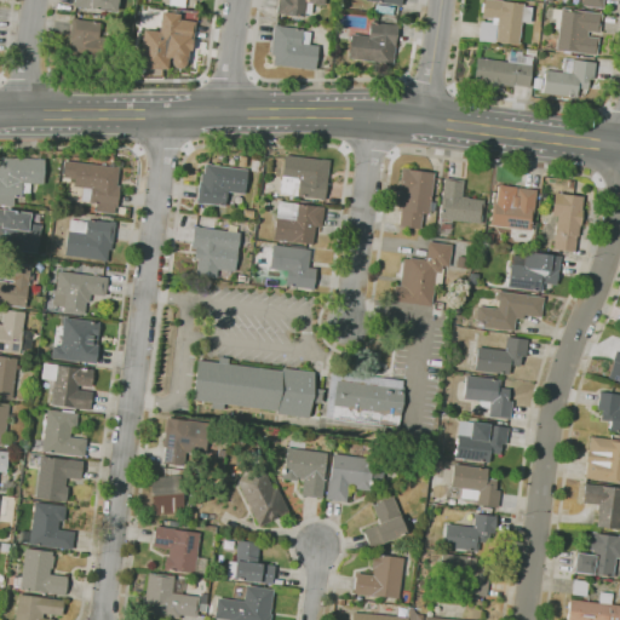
[(73,7),(73,0),(116,0),(115,12),(73,7)]
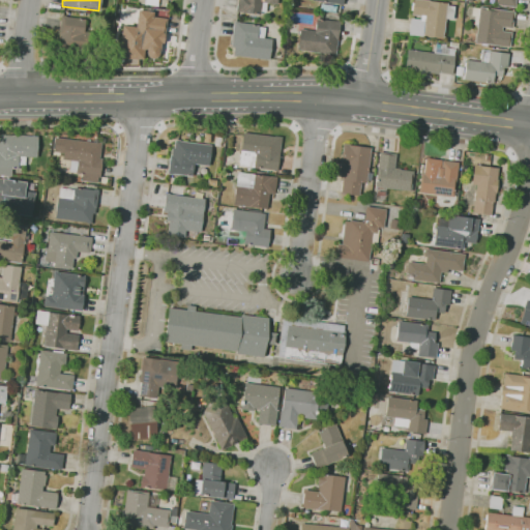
[(260,15),(236,11),(237,0),(276,0),(276,4),(266,3),(265,12),(260,12),(260,15)]
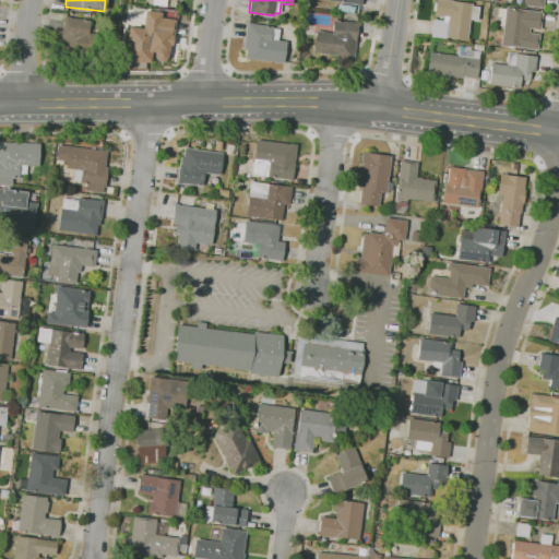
[(467,40),(445,37),(444,38),(431,37),(433,20),(443,21),(443,18),(433,16),(435,0),(452,0),(452,1),(472,3),(472,7),(479,7),(477,21),(470,20),(467,40)]
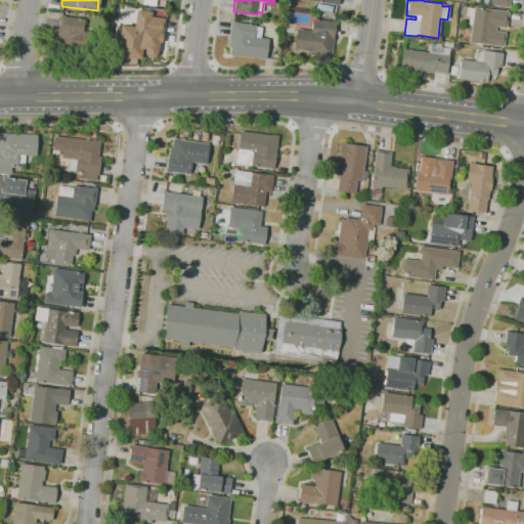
[(333,6),(332,13),(315,10),(316,4),(333,6)]
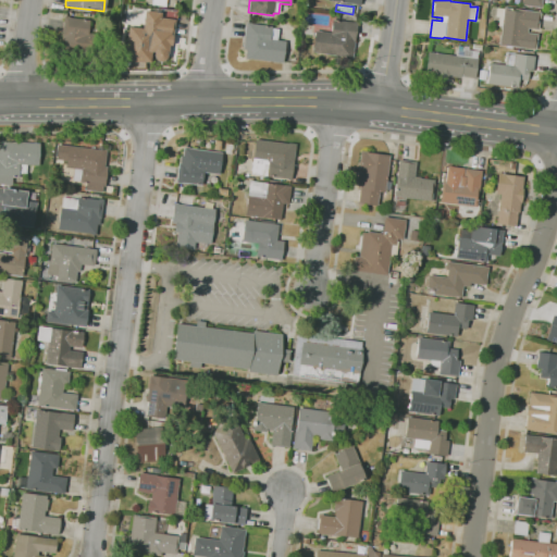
[(535,50),(499,45),(502,26),(497,25),(498,17),(495,16),(496,8),(504,9),(504,8),(528,11),(528,10),(532,11),(540,12),(537,29),(527,28),(527,33),(537,34),(535,50)]
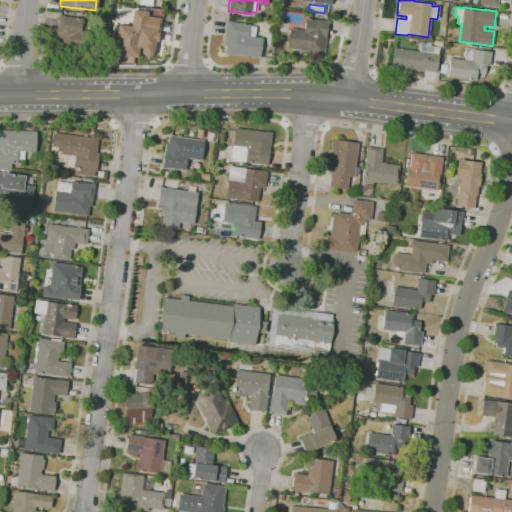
[(153,49),(153,53),(151,55),(148,57),(145,56),(142,54),(141,51),(141,48),(139,48),(138,57),(114,58),(118,25),(131,26),(133,10),(148,12),(148,16),(161,18),(159,32),(157,42),(155,42),(154,50),(153,49)]
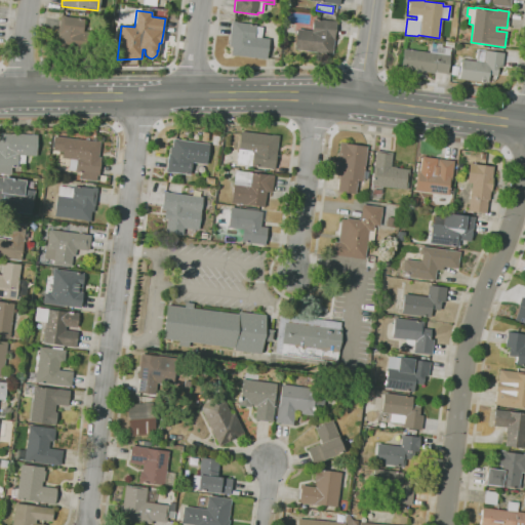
[(94,53),(58,48),(61,39),(57,39),(58,33),(57,33),(58,27),(61,15),(85,18),(84,30),(97,32),(94,53)]
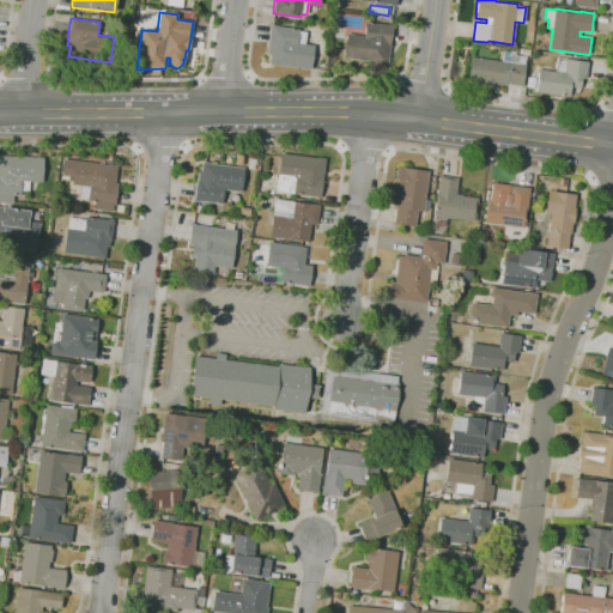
[(388,64),(344,58),(347,34),(364,36),(365,22),(388,25),(388,24),(393,24),(389,46),(390,46),(388,64)]
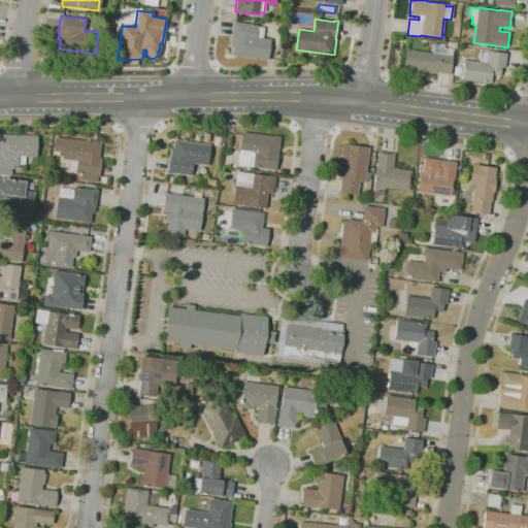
[(263,38),(270,39),(268,60),(231,57),(232,47),(230,47),(231,40),(233,22),(238,22),(238,23),(257,25),(257,27),(264,28),(263,38)]
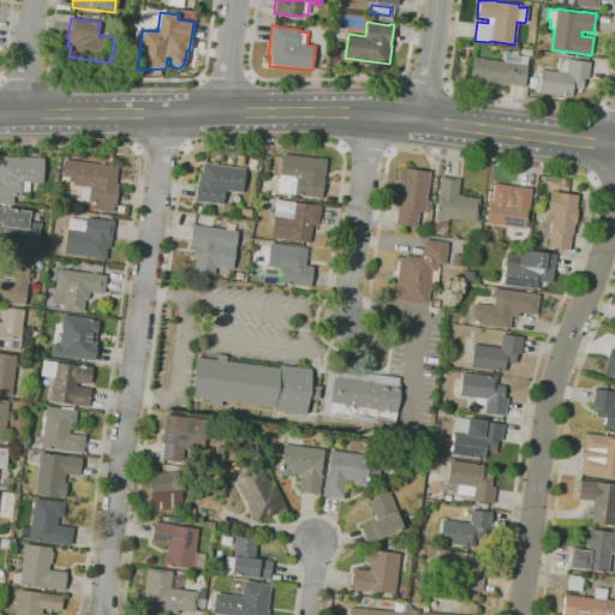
[(524,87),(508,85),(495,84),(495,85),(483,84),(484,83),(469,81),(472,58),(503,61),(505,51),(517,52),(517,55),(527,57),(526,65),(524,87)]
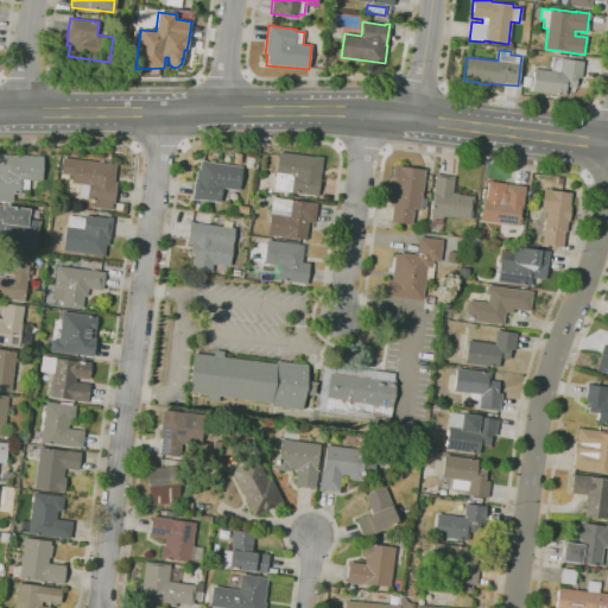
[(564,96),(531,93),(534,69),(550,71),(552,58),(583,62),(581,78),(577,78),(576,88),(565,87),(564,96)]
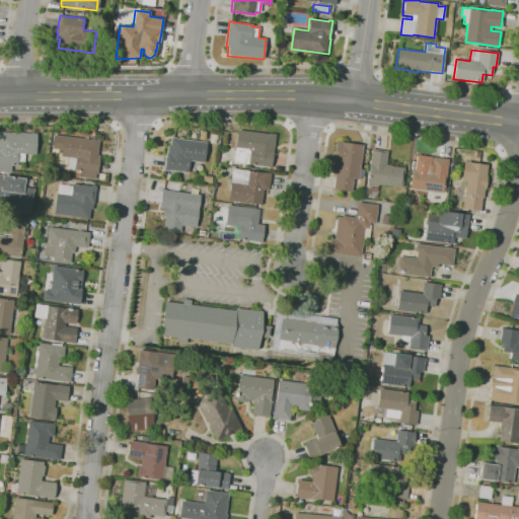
[(271,168),(267,168),(268,166),(233,162),(237,130),(269,134),(276,135),(271,168)]
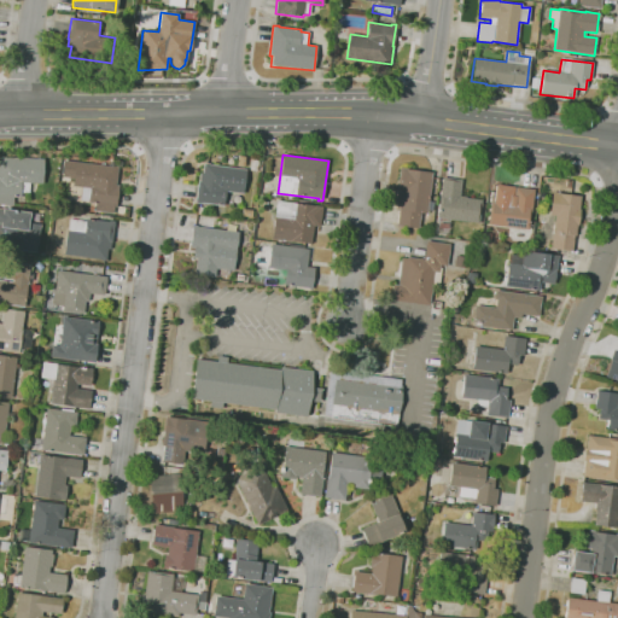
[(13,204),(0,203),(0,157),(44,158),(44,184),(29,182),(29,193),(21,193),(21,196),(13,196),(13,204)]
